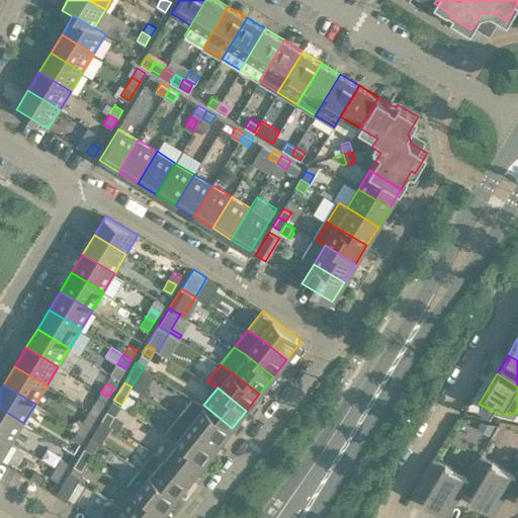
[(95,402),(102,406),(108,397),(100,393),(95,402)]
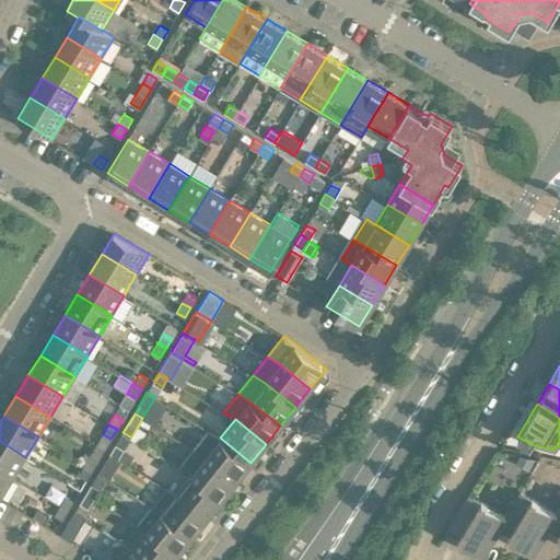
[(251,463),(220,438),(208,431),(194,448),(206,456),(236,480),(251,463)]
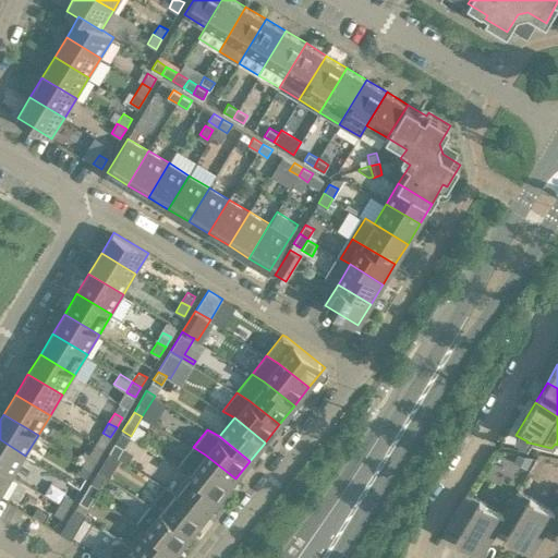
[(25,456),(0,439),(0,466),(13,475),(25,456)]
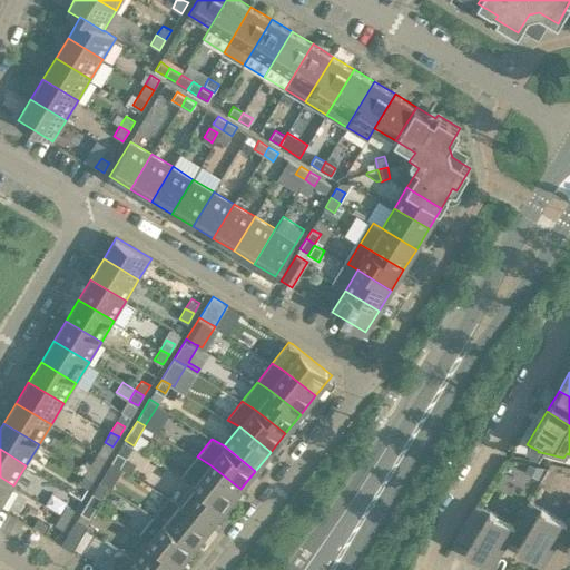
[(127,455),(118,450),(112,461),(120,467),(127,455)]
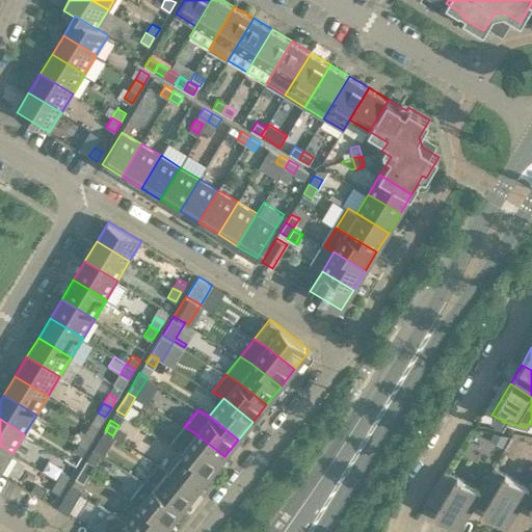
[(169,444),(182,451),(210,474),(224,456),(195,433),(184,426),(169,444)]
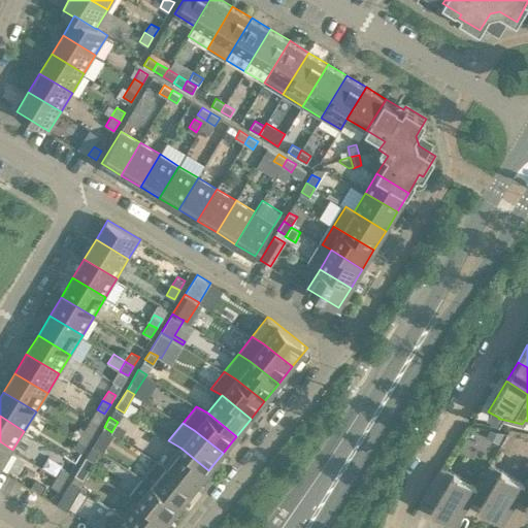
[(74,435),(79,437),(88,442),(93,433),(80,426),(74,435)]
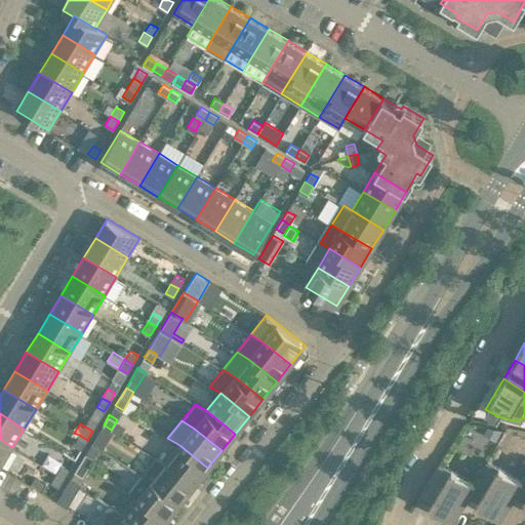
[(98,433),(106,438),(111,430),(104,425),(98,433)]
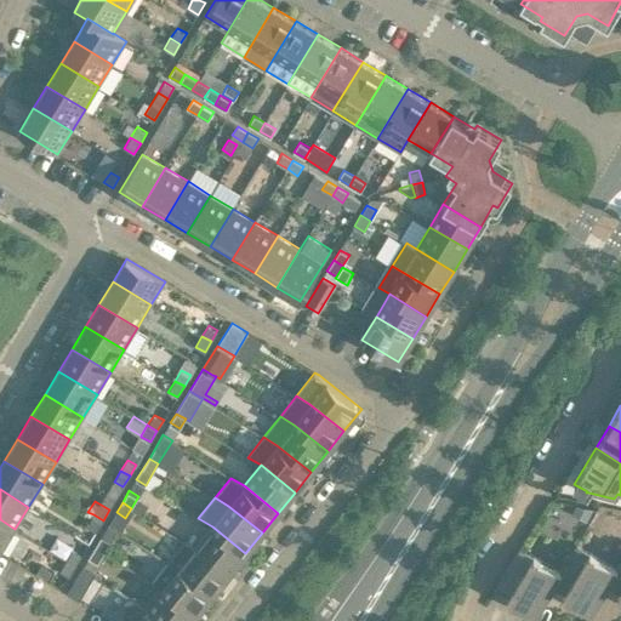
[(576,505),(573,513),(587,520),(593,508),(576,505)]
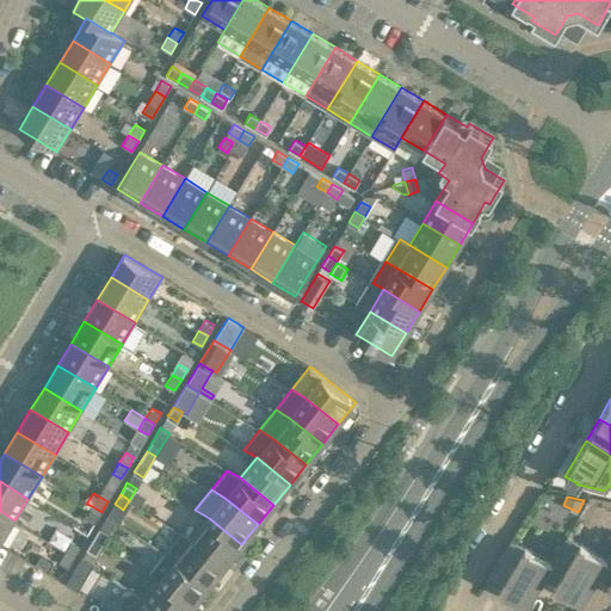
[(85,518),(94,523),(102,512),(92,506),(85,518)]
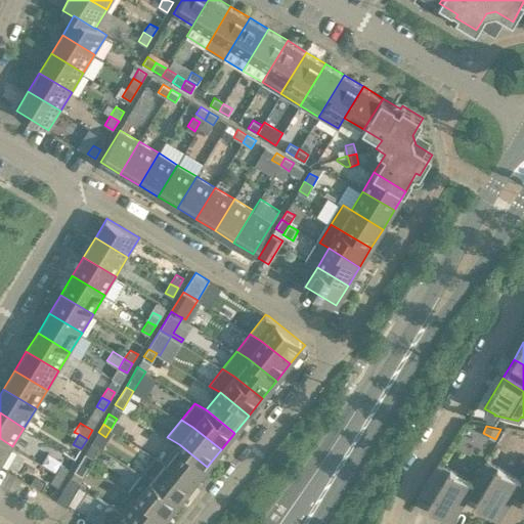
[(95,436),(92,442),(102,448),(106,442),(95,436)]
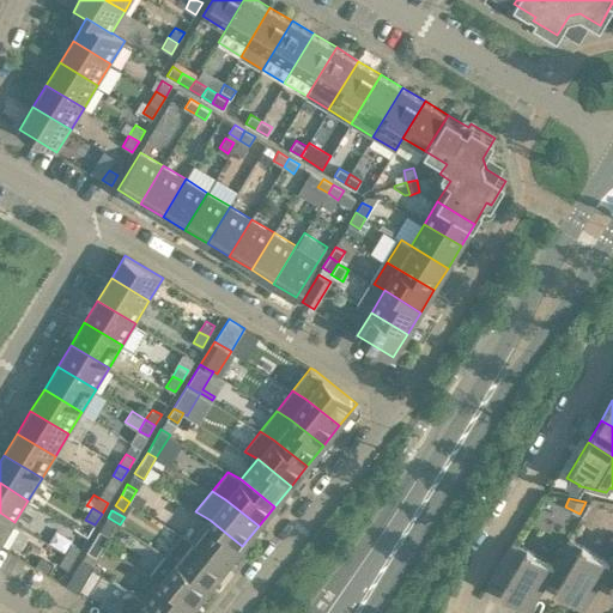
[(0,544),(1,545),(14,522),(0,513),(0,544)]
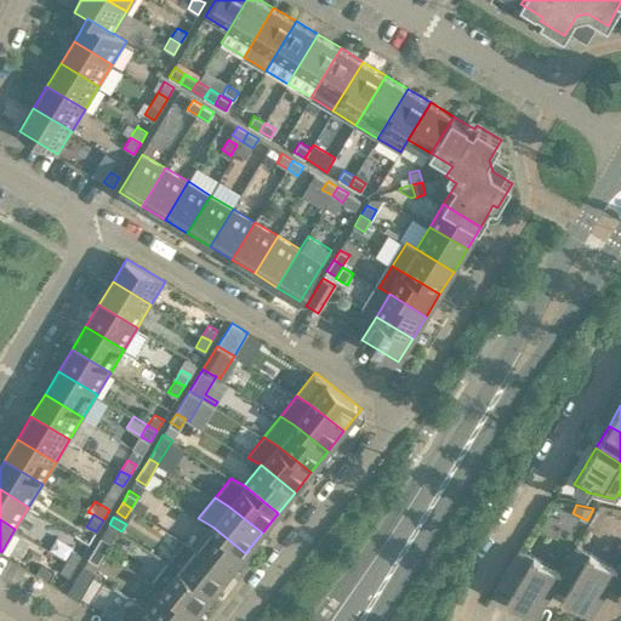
[(245,553),(212,527),(195,547),(229,574),(245,553)]
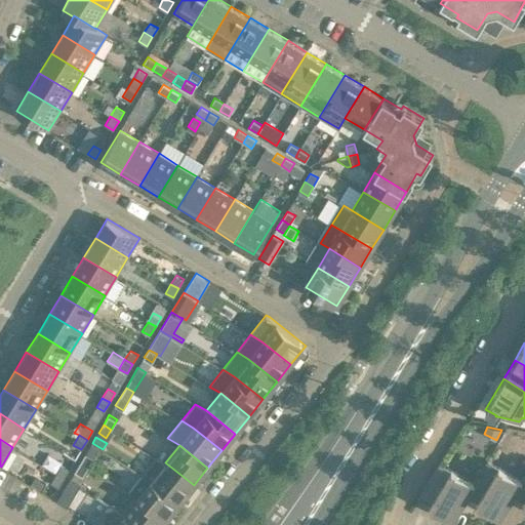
[(94,456),(87,452),(80,462),(88,468),(94,456)]
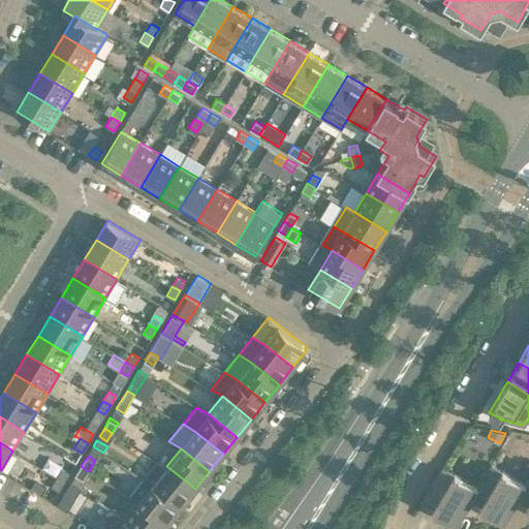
[(195,489),(166,466),(157,461),(144,478),(153,484),(181,506),(195,489)]
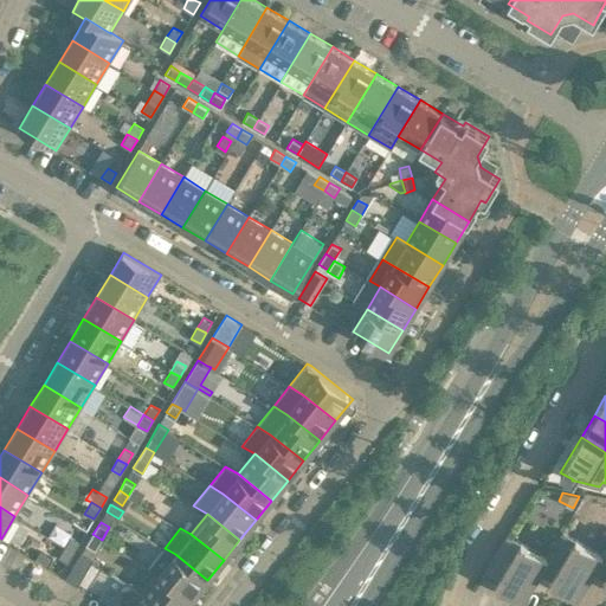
[(601,555),(562,532),(547,558),(548,559),(541,571),(553,578),(550,581),(577,598),(593,571),(603,555),(601,555)]
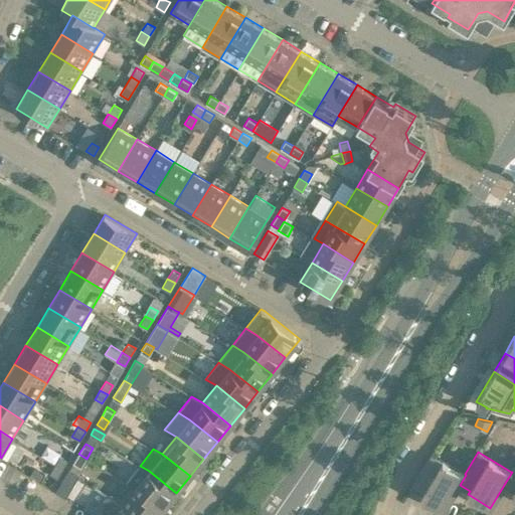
[(74,462),(81,466),(87,459),(78,454),(74,462)]
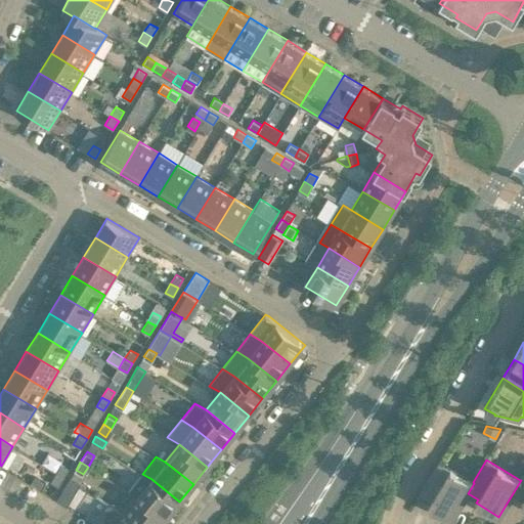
[(439,462),(417,498),(418,499),(420,495),(430,503),(428,506),(451,520),(468,493),(474,483),(473,482),(439,462)]
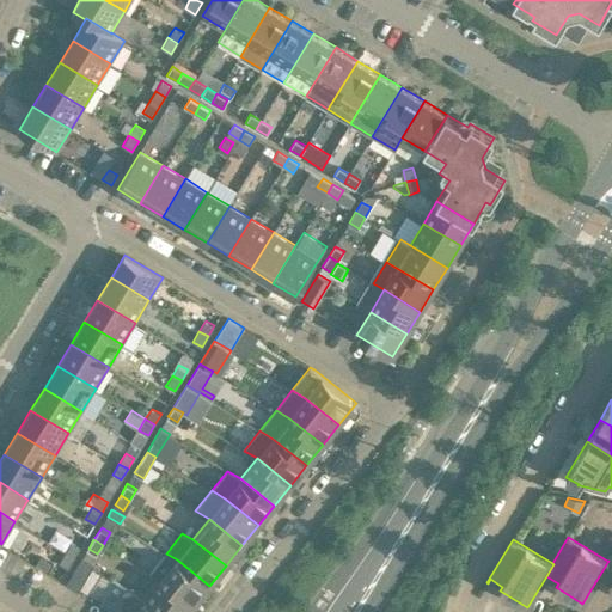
[(81,546),(72,540),(65,551),(74,557),(81,546)]
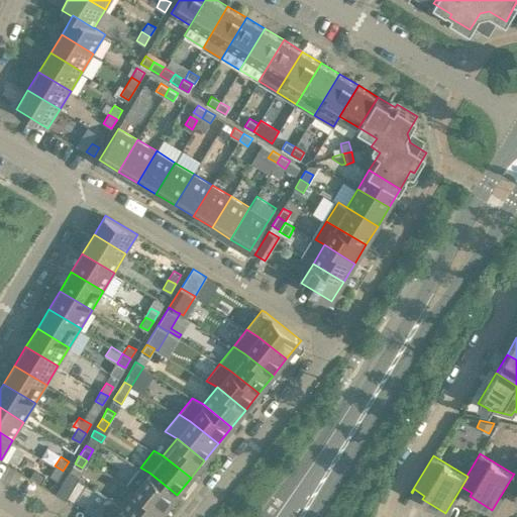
[(49,475),(58,480),(63,471),(55,466),(49,475)]
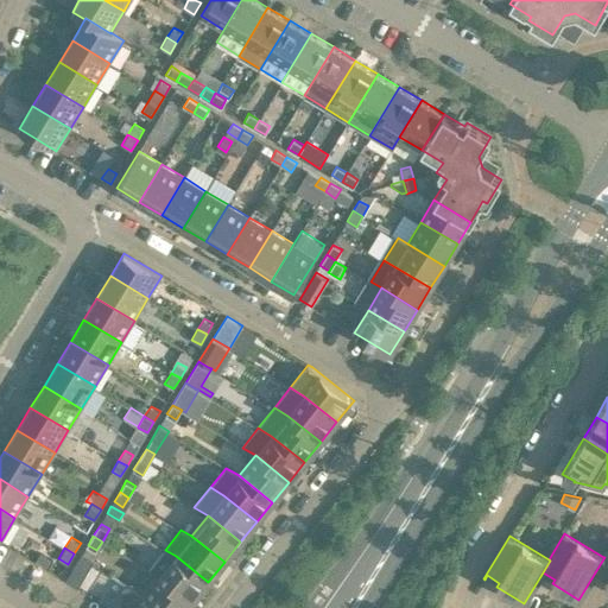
[(607,549),(603,557),(605,557),(595,572),(607,580),(606,583),(607,584),(607,549)]
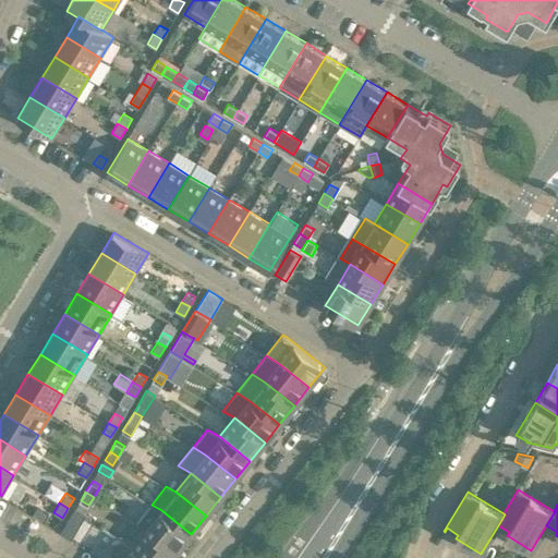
[(191,534),(161,510),(152,505),(137,523),(146,529),(177,553),(191,534)]
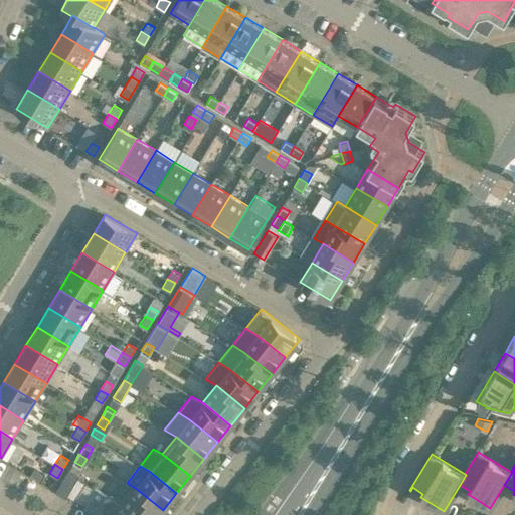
[(35,467),(31,474),(40,480),(44,473),(35,467)]
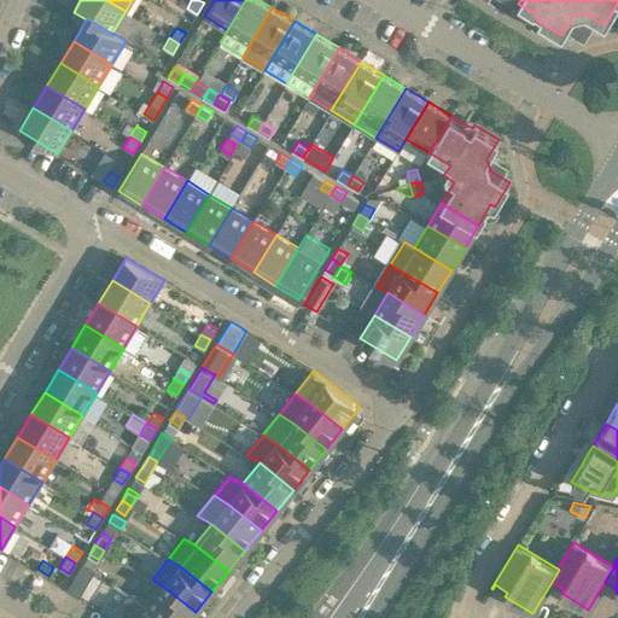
[(85,561),(68,589),(80,596),(97,569),(85,561)]
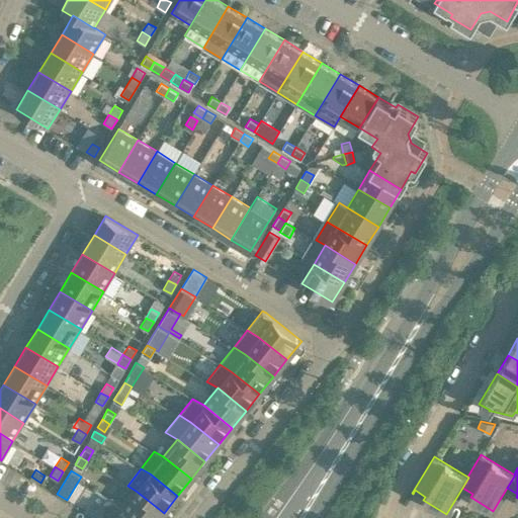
[(159,517),(164,513),(136,491),(122,508),(135,517),(159,517)]
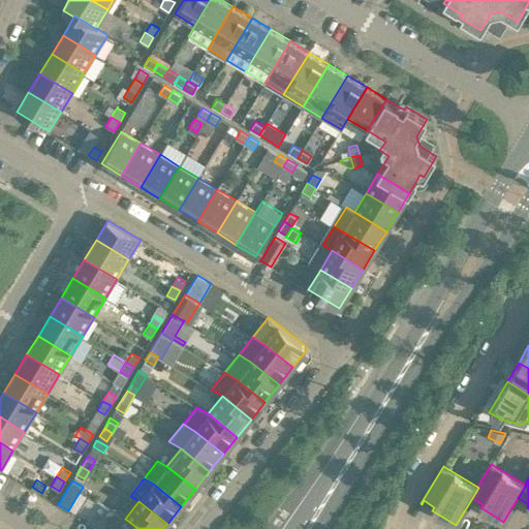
[(137,528),(125,519),(112,510),(107,516),(109,523),(103,528),(137,528)]
